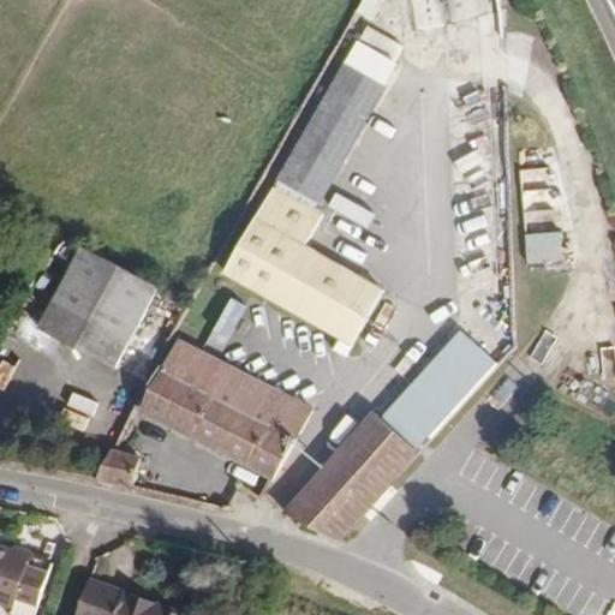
[(375,0),(356,0),(345,21),(359,29),(375,0)]
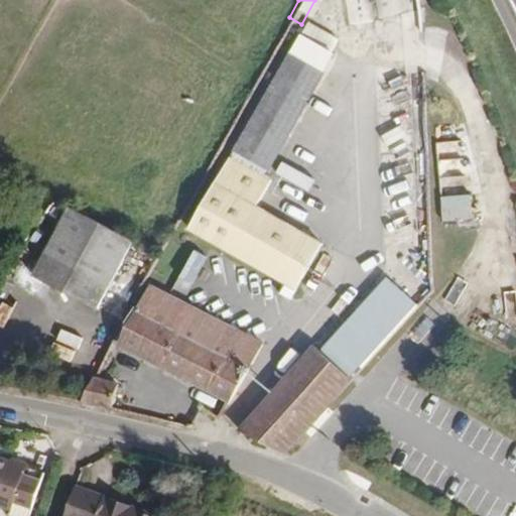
[(299,31),(292,43),(307,51),(314,39),(299,31)]
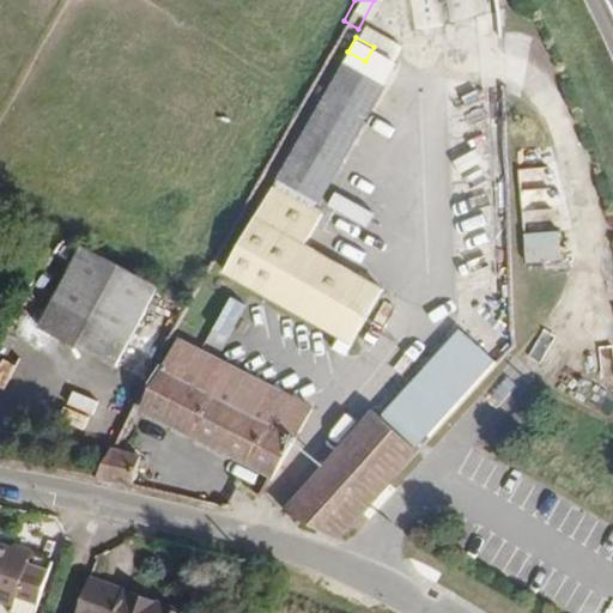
[(347,52),(344,56),(308,120),(272,182),(309,202),(383,72),(374,66),(381,52),(374,47),(365,61),(347,52)]
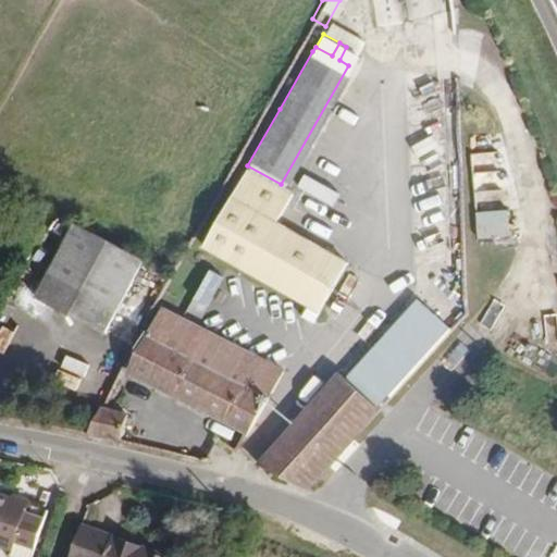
[(346,47),(339,60),(348,65),(356,52),(346,47)]
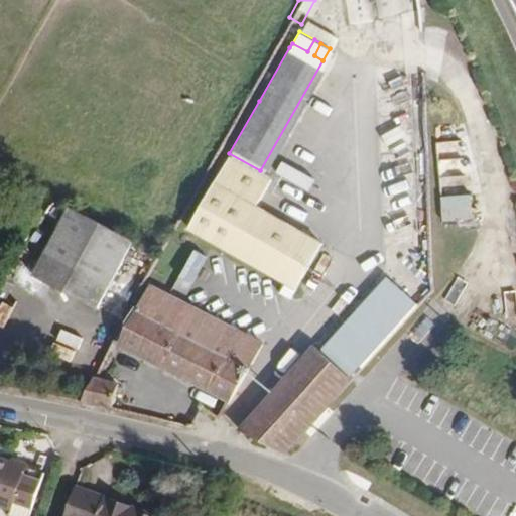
[(439,196),(468,196),(467,141),(438,142),(439,196)]
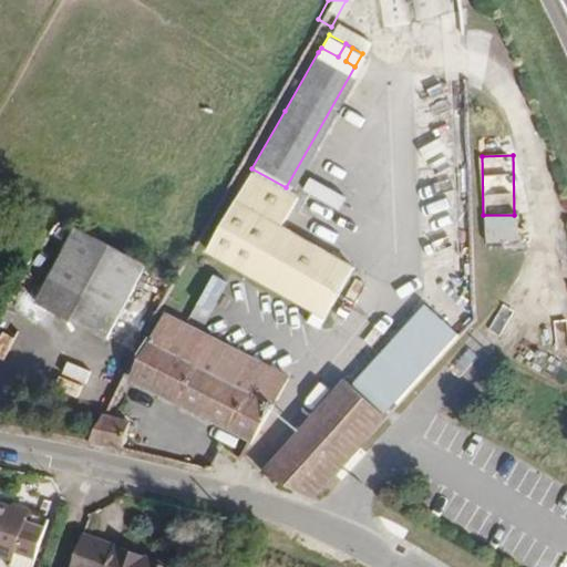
[(353,264),(280,223),(297,194),(286,187),(251,168),(205,248),(323,315),(353,264)]
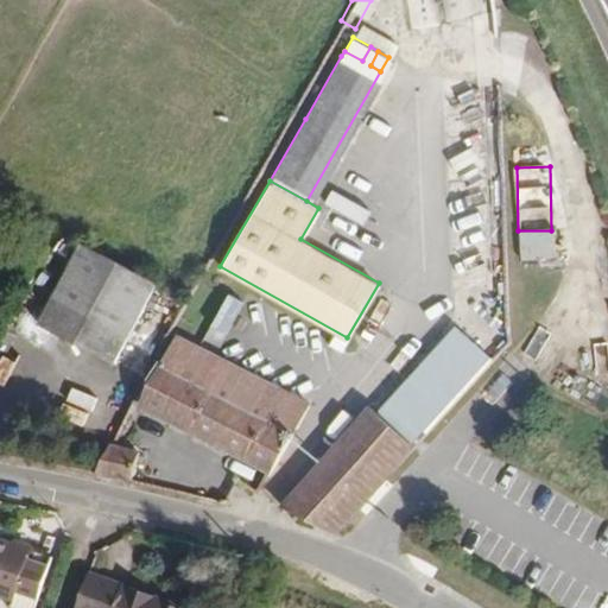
[(331,213),(369,227),(375,213),(368,210),(374,192),(344,181),(331,213)]
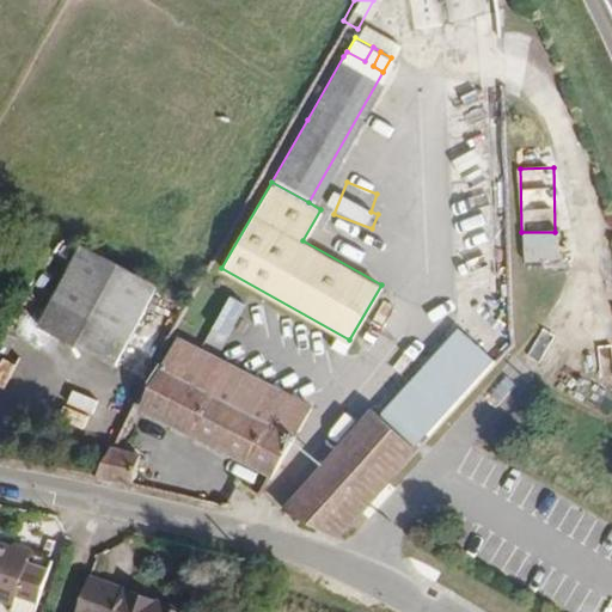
[(461,245),(471,294),(497,289),(488,240),(461,245)]
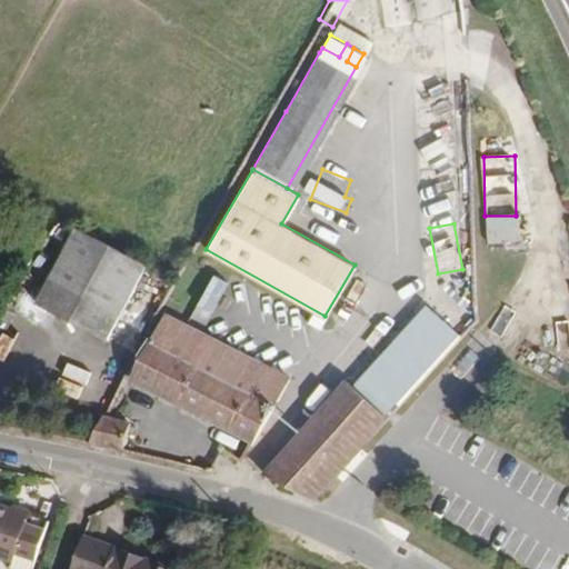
[(75,226),(36,299),(101,333),(120,343),(159,270),(75,226)]
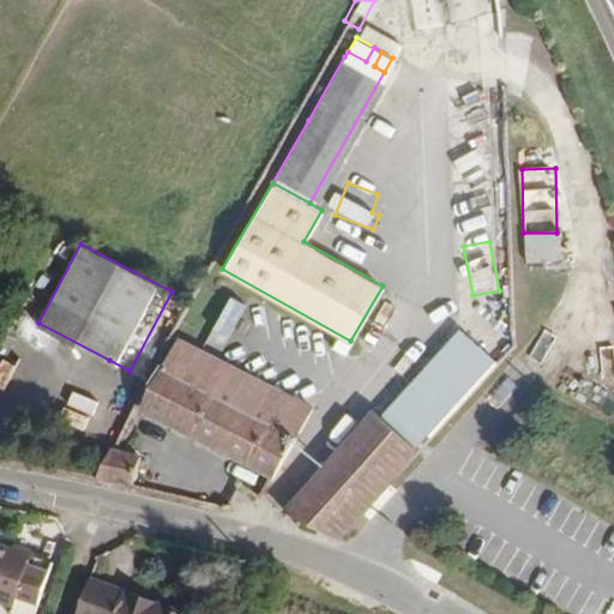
[(220,326),(230,332),(245,306),(234,300),(220,326)]
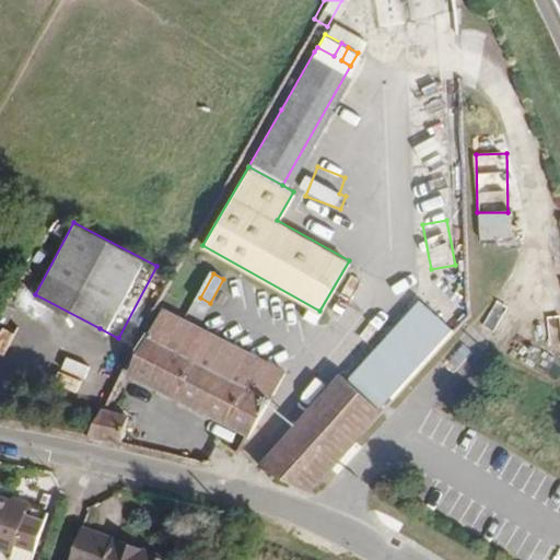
[(365,366),(398,396),(407,385),(457,327),(424,299),(365,366)]
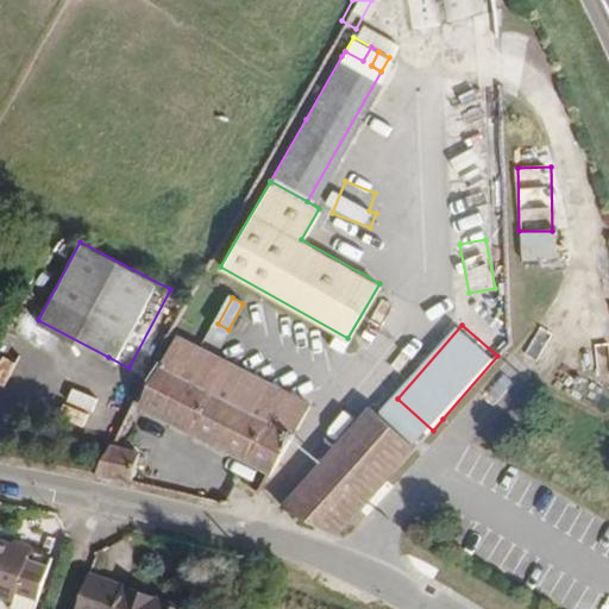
[(236,363),(170,330),(169,332),(208,352),(206,358),(231,372),(236,363)]
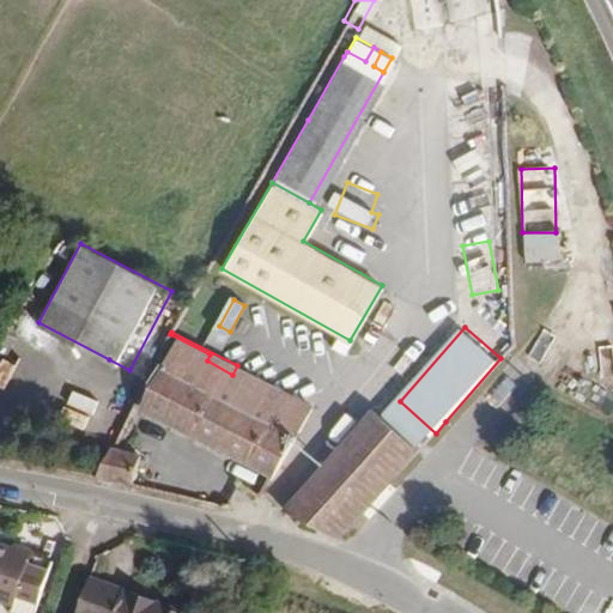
[(170,334),(137,399),(217,441),(266,466),(287,432),(275,425),(266,420),(220,396),(232,375),(207,360),(210,354),(170,334)]
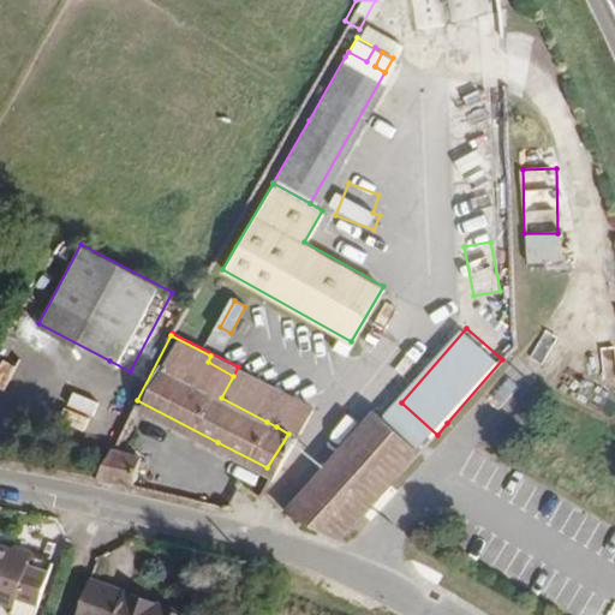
[(276,427),(288,434),(306,404),(238,366),(233,376),(245,382),(248,377),(267,388),(281,395),(267,422),(276,427)]
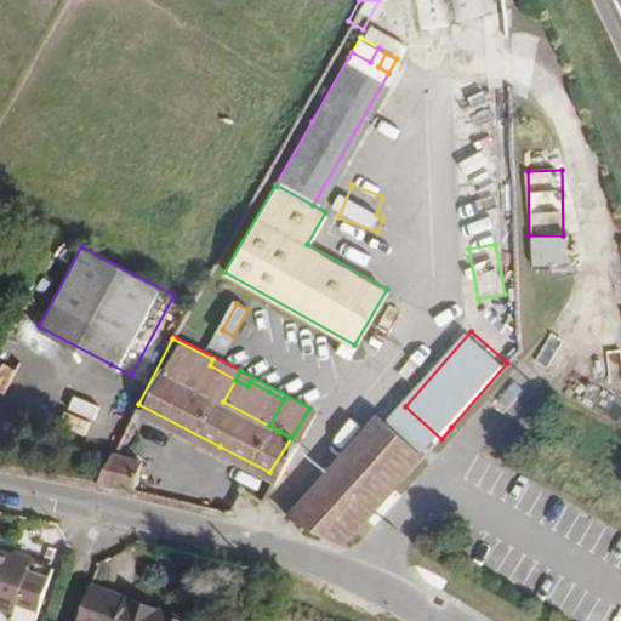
[(223,402),(269,426),(284,399),(269,392),(250,381),(248,386),(235,380),(223,402)]
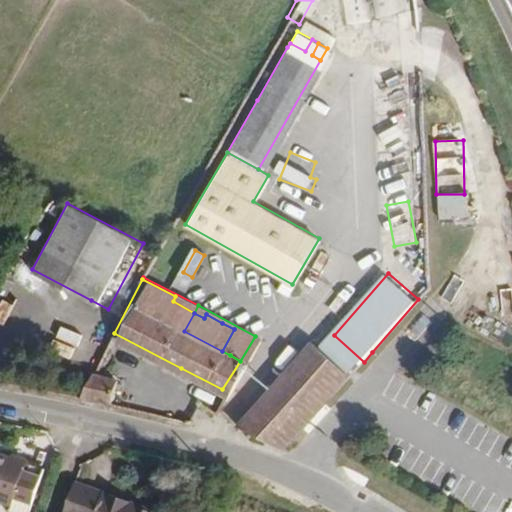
[(73,319),(60,356),(82,364),(96,328),(73,319)]
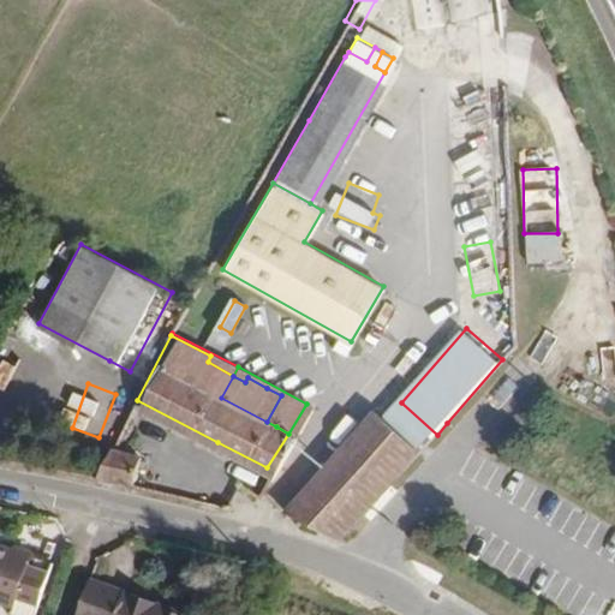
[(437,435),(401,402),(386,419),(423,451),(437,435)]
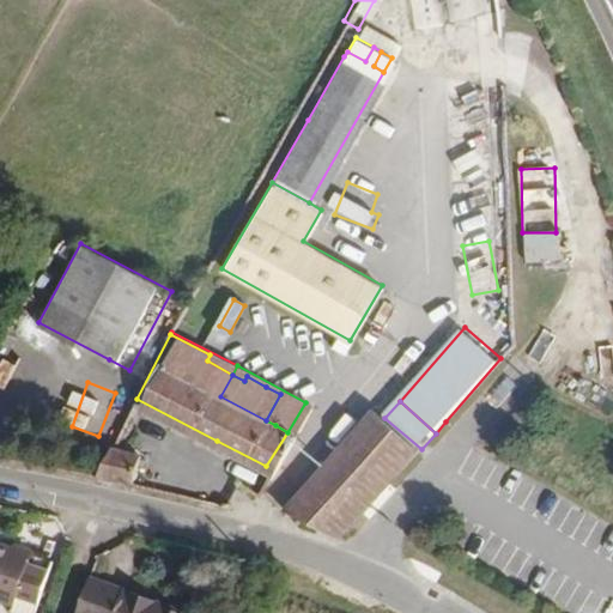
[(384,418),(376,411),(328,465),(285,513),(340,542),(422,449),(384,418)]
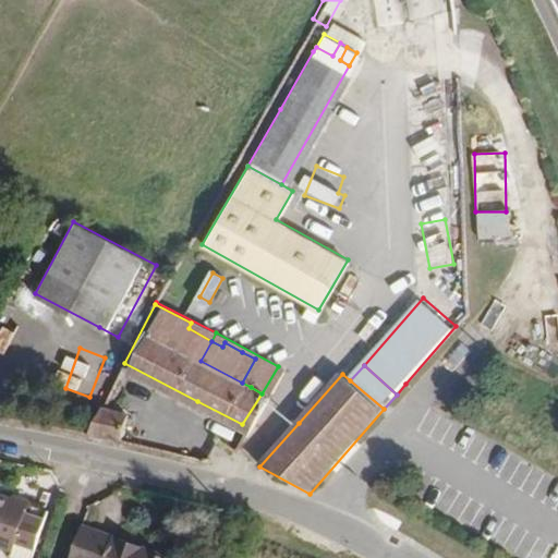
[(81,428),(114,435),(120,409),(95,402),(81,428)]
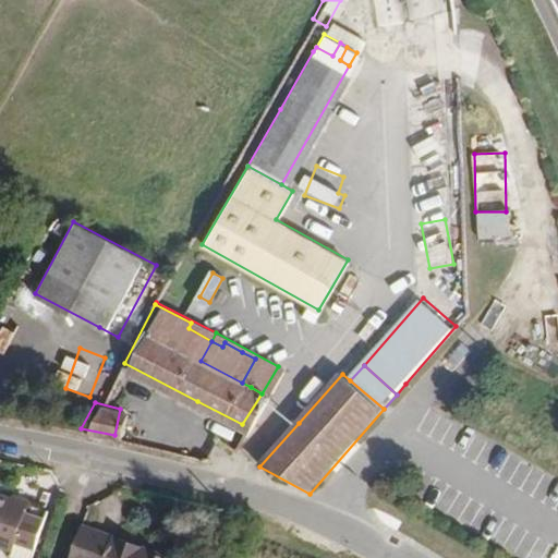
[(0,543),(12,547),(10,556),(15,557),(32,557),(49,509),(12,494),(11,497),(0,493),(0,543)]
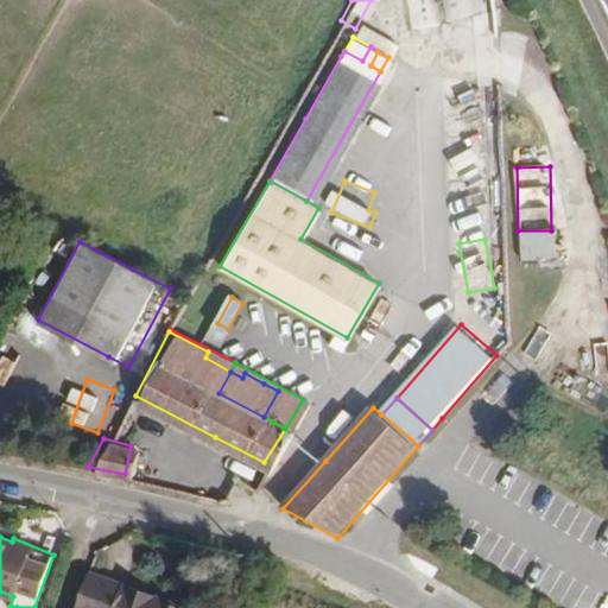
[(127,581),(83,569),(69,607),(170,607),(175,596),(127,581)]
